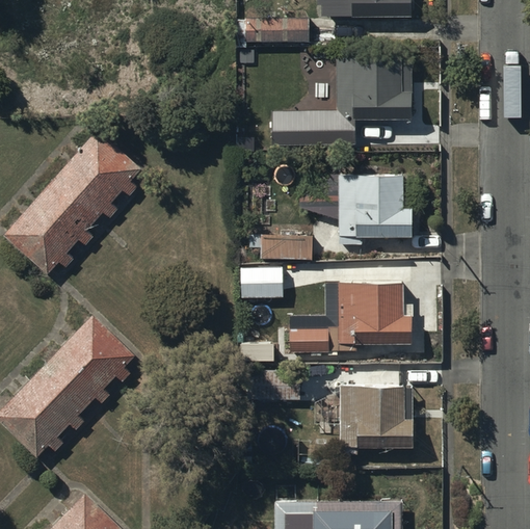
[(334,0),(335,22),(353,22),(353,17),(412,17),(412,0),(334,0)]
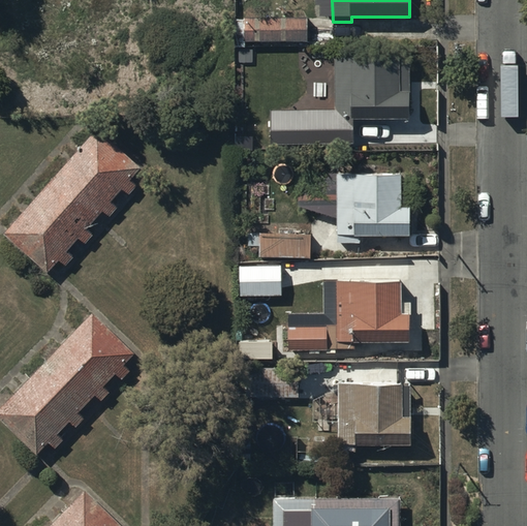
[(306,42),(306,18),(243,18),(243,41),(306,42)]
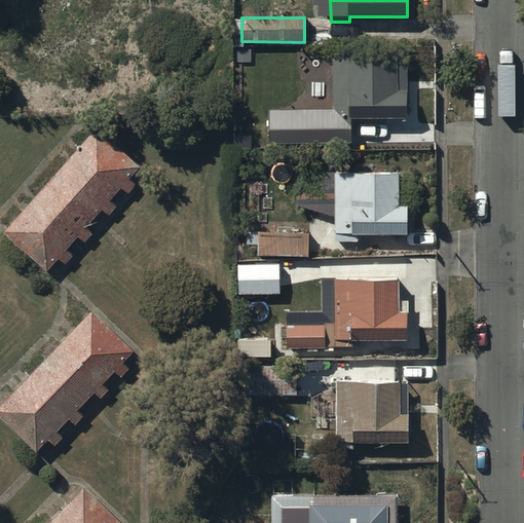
[(406,57),(331,58),(332,120),(407,119),(406,57)]
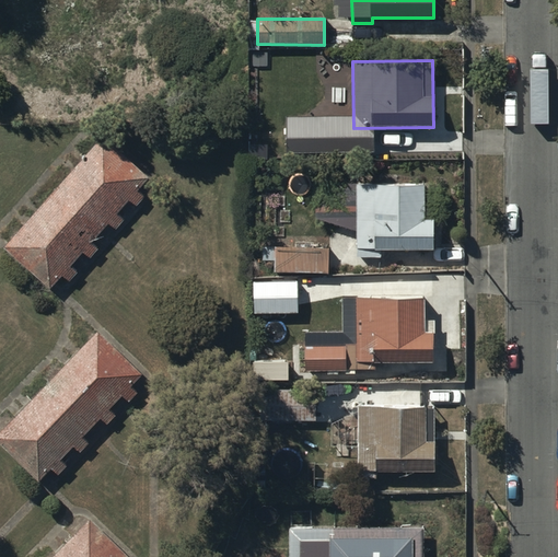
[(339,154),(339,127),(294,127),(294,154),(339,154)]
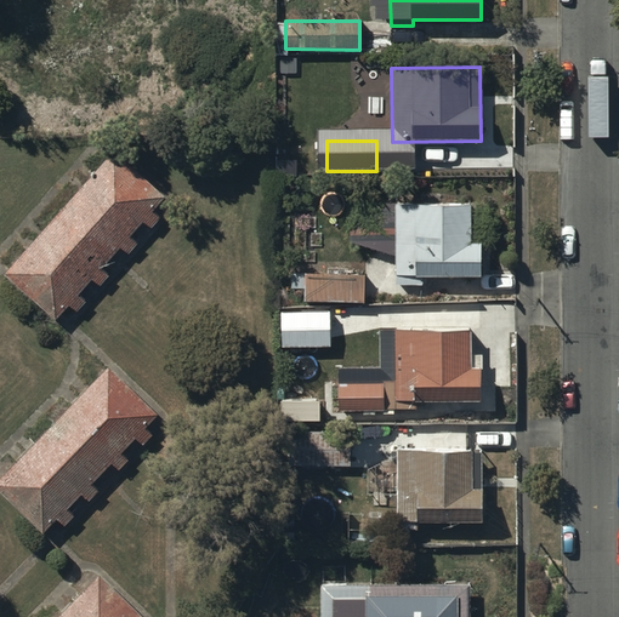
[(114,152),(111,155),(4,274),(54,319),(67,306),(74,312),(84,301),(78,295),(91,280),(97,285),(107,274),(101,268),(120,247),(126,252),(134,244),(128,238),(142,222),(149,228),(159,217),(152,211),(165,198),(114,152)]
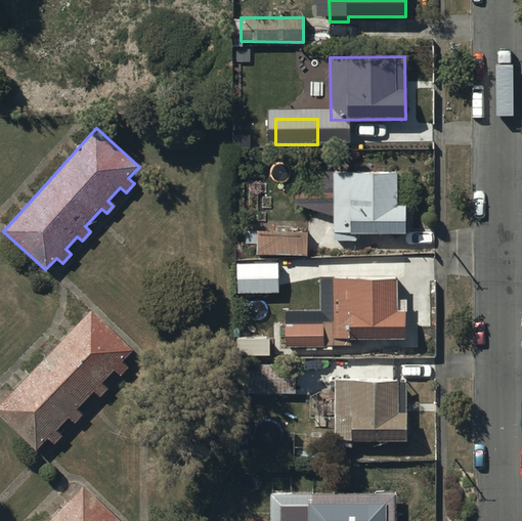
[(398,207),(397,174),(333,174),(334,231),(351,231),(351,235),(406,235),(406,207),(398,207)]
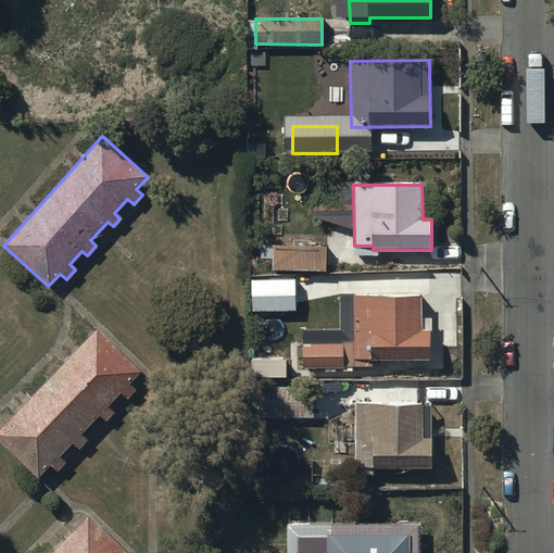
[(273,271),(326,271),(325,246),(273,246),(273,271)]
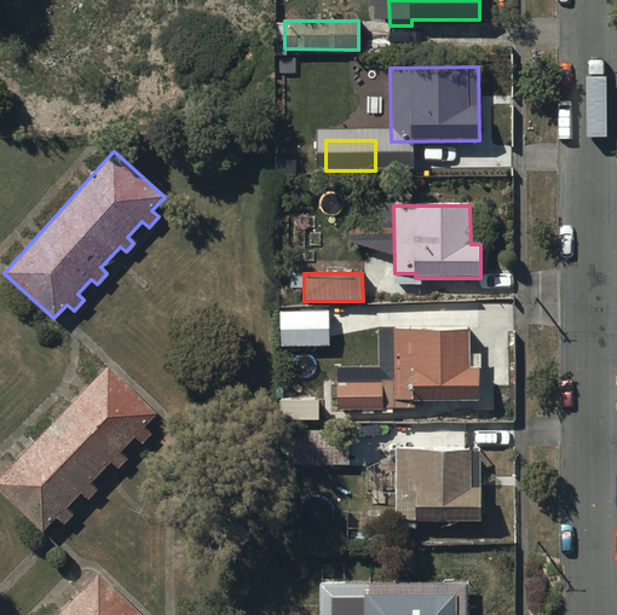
[(480,369),(470,369),(468,329),(392,329),(393,404),(480,402),(480,369)]
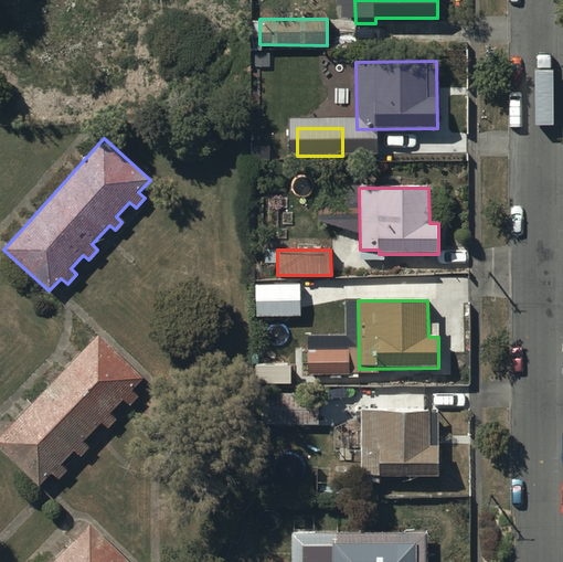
[(73,452),(78,456),(87,446),(82,442),(102,422),(106,426),(115,417),(109,413),(123,399),(128,404),(137,394),(131,390),(141,379),(96,336),(0,436),(0,449),(39,487),(51,474),(56,479),(66,469),(62,464),(73,452)]
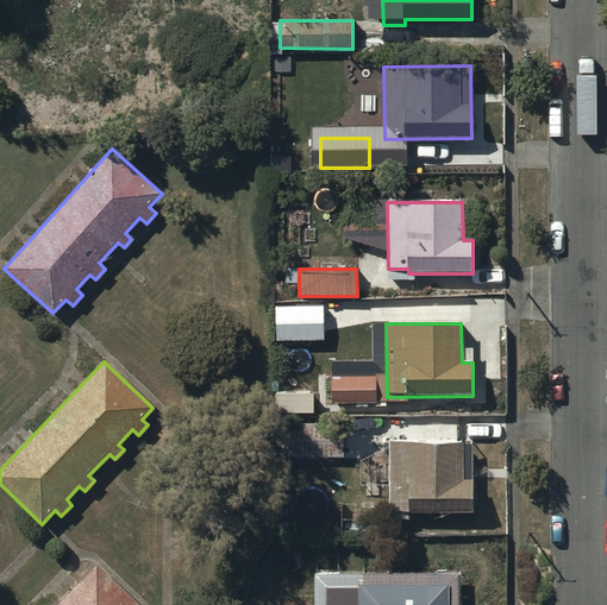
[(285,458),(342,457),(342,421),(285,422),(285,458)]
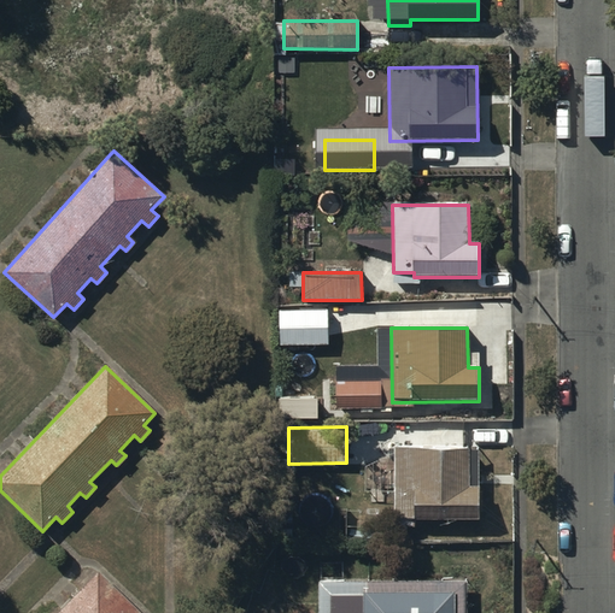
[(470,447),(393,447),(393,453),(364,466),(364,491),(394,491),(394,520),(480,520),(480,487),(470,487),(470,447)]
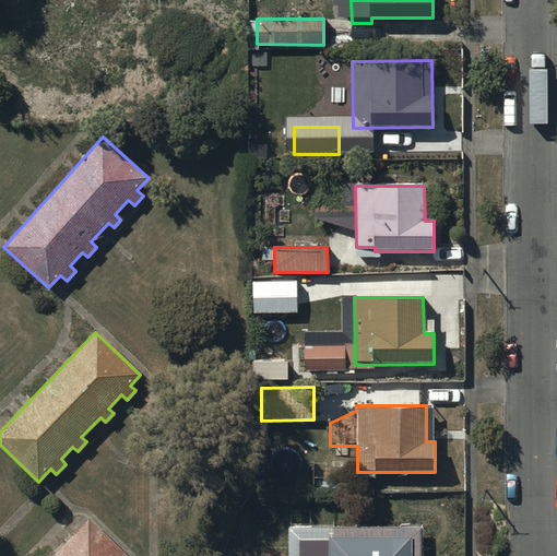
[(130,555),(87,517),(49,555),(130,555)]
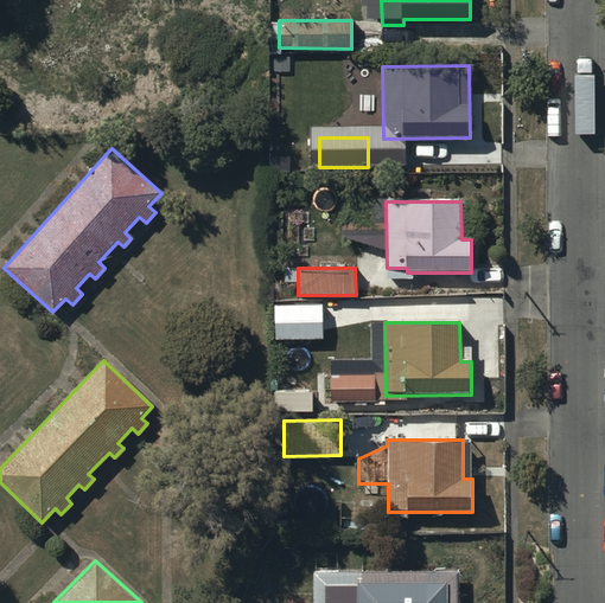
[(446,602),(447,584),(325,584),(324,602),(446,602)]
